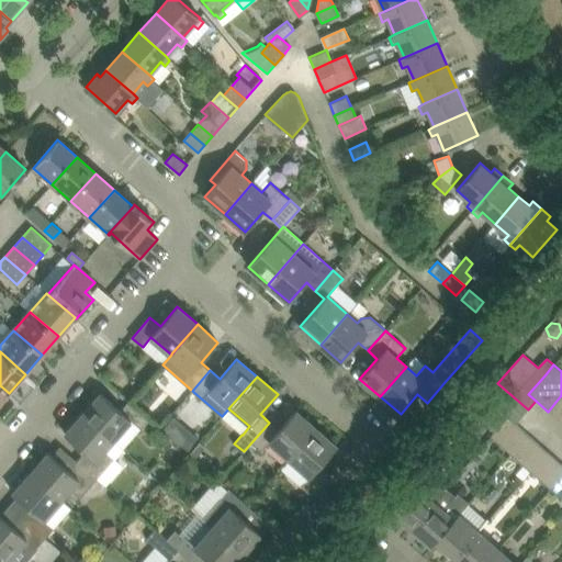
[(473,413),(495,431),(508,417),(515,424),(524,415),(493,389),(472,413),(473,414),(473,413)]
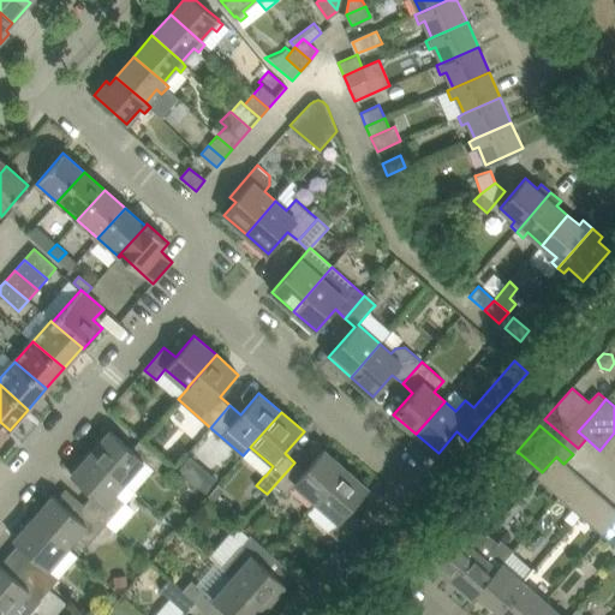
[(111,430),(91,453),(124,482),(144,460),(155,470),(163,459),(142,439),(132,449),(111,430)]
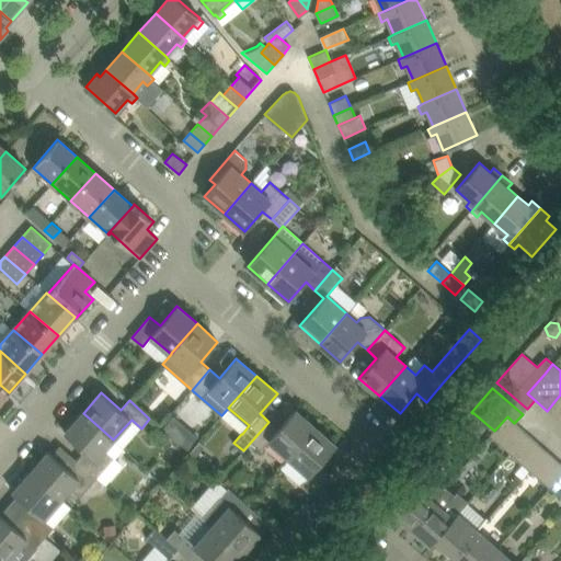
[(560,395),(547,411),(560,422),(560,395)]
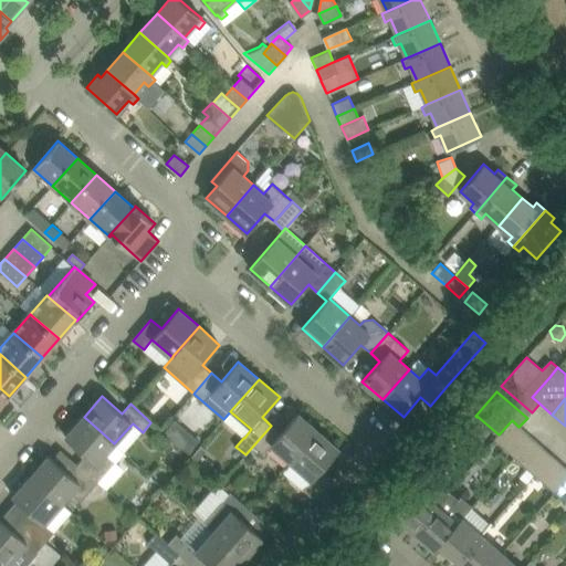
[(272,444),(292,462),(318,431),(297,413),(281,433),(271,426),(253,446),(263,454),(272,444)]
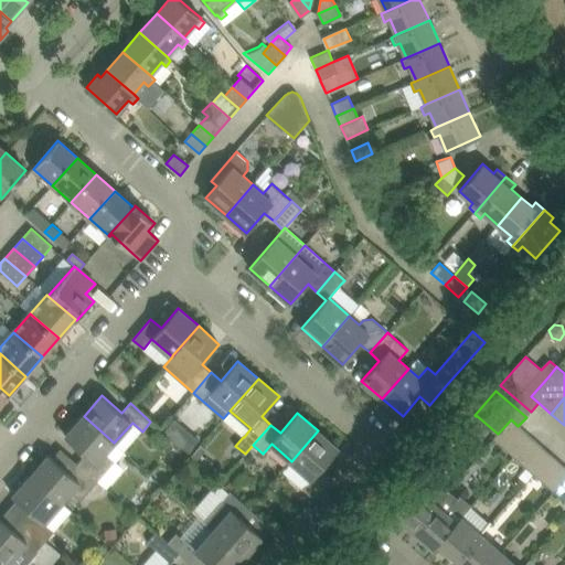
[(86,454),(77,462),(97,481),(116,461),(106,452),(114,443),(84,416),(66,436),(86,454)]
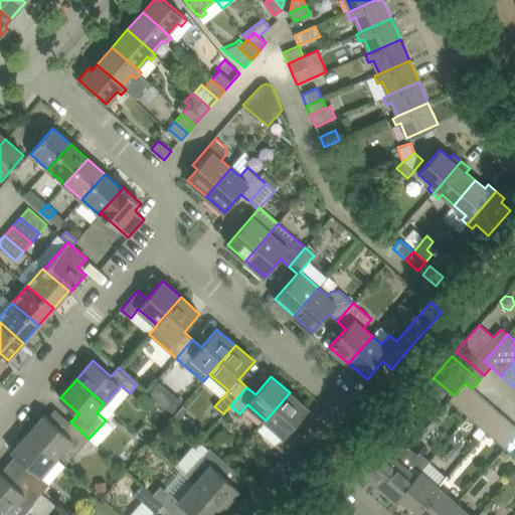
[(454,395),(450,400),(457,406),(472,388),(466,382),(454,395)]
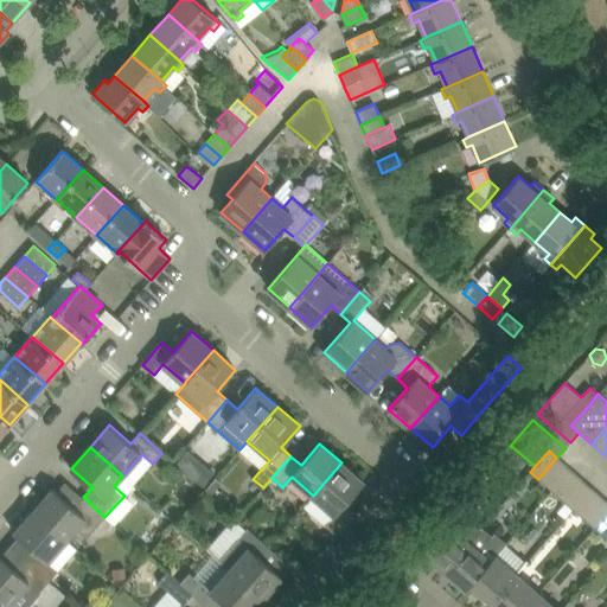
[(133,485),(153,464),(142,454),(122,475),(133,485)]
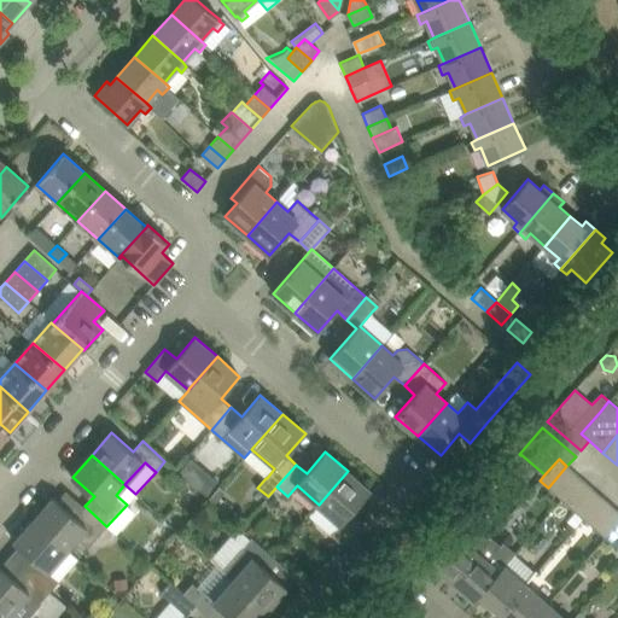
[(348,471),(319,505),(340,524),(331,535),(343,544),(362,523),(351,512),(371,490),(348,471)]
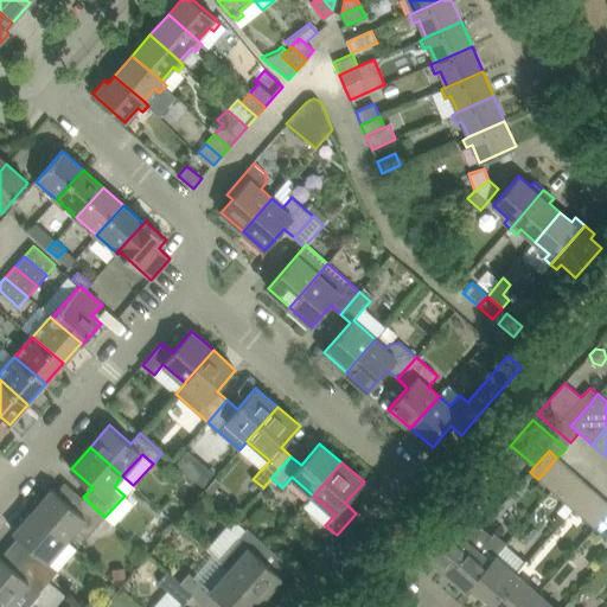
[(566,503),(573,509),(592,487),(570,470),(551,491),(566,503)]
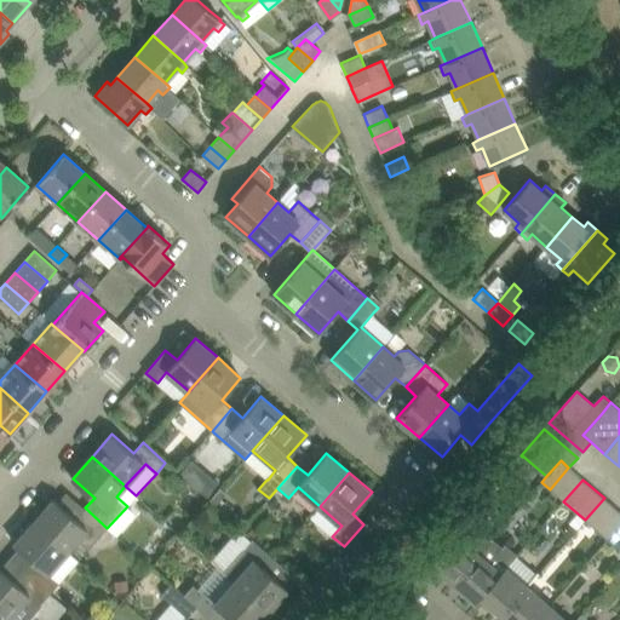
[(116,497),(127,506),(136,495),(125,486),(116,497)]
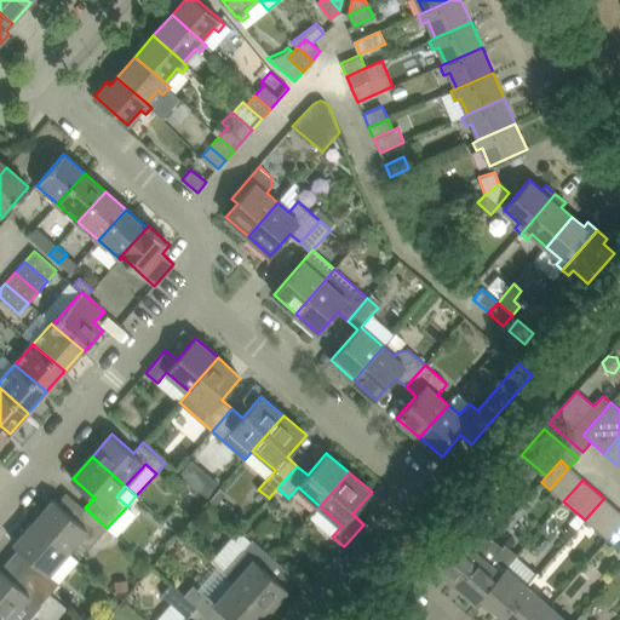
[(619,512),(604,498),(585,520),(607,539),(619,524),(619,512)]
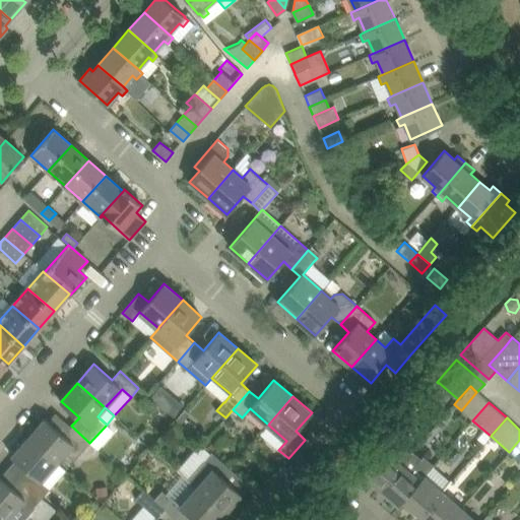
[(46,418),(28,438),(57,462),(65,453),(74,461),(89,443),(71,426),(64,435),(46,418)]
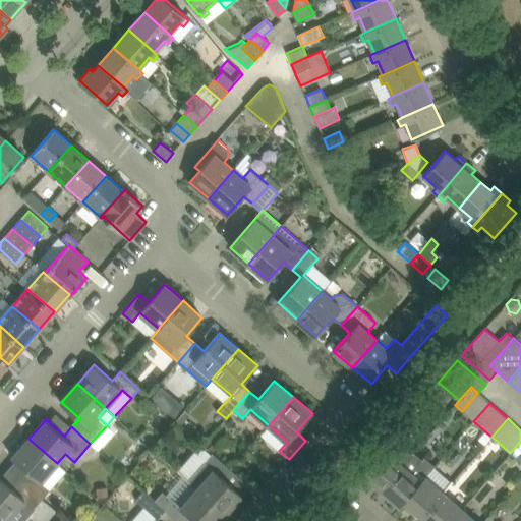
[(107,425),(90,444),(97,450),(114,431),(107,425)]
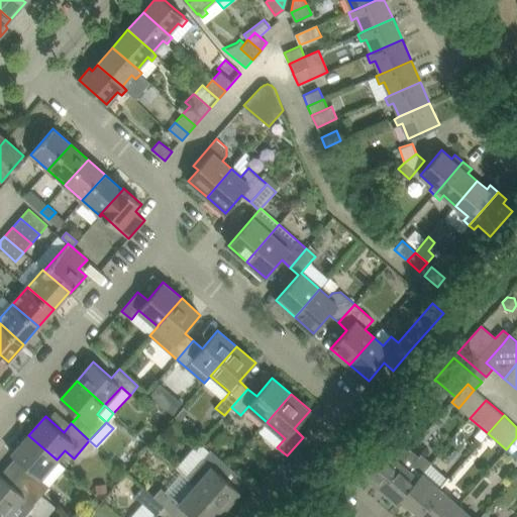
[(482,428),(475,436),(481,442),(488,433),(482,428)]
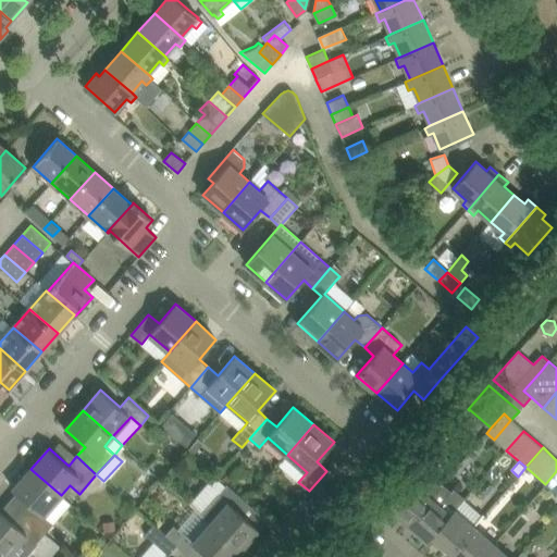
[(386,507),(407,524),(441,485),(441,484),(440,485),(425,473),(421,469),(422,469),(421,468),(386,507)]
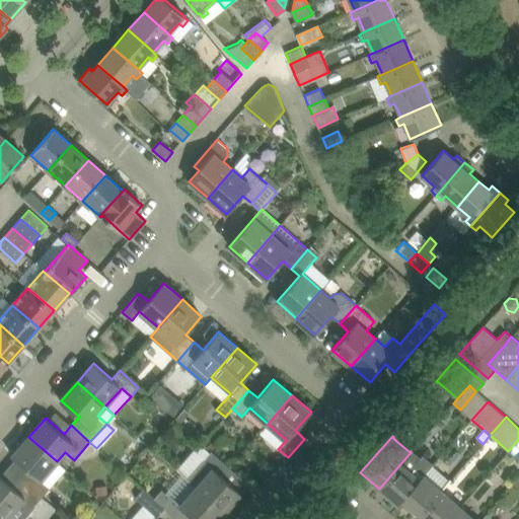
[(30,472),(23,480),(42,498),(50,489),(41,480),(57,461),(28,437),(12,456),(30,472)]
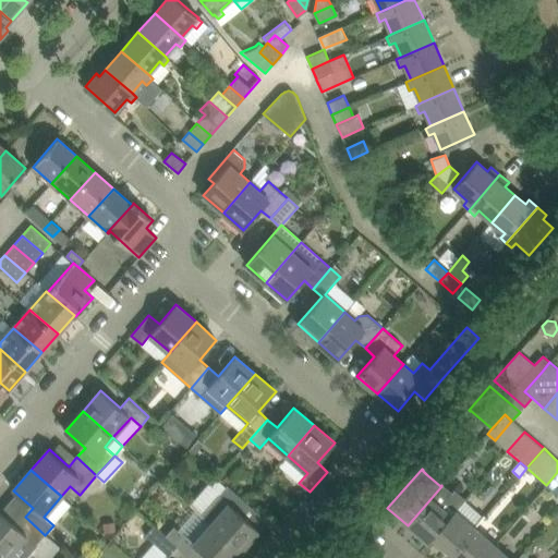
[(557,472),(546,485),(557,495),(557,472)]
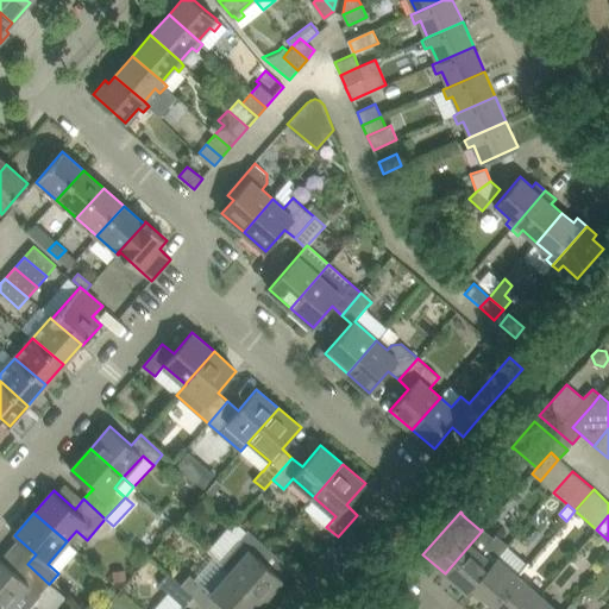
[(560,518),(553,525),(559,529),(565,521),(560,518)]
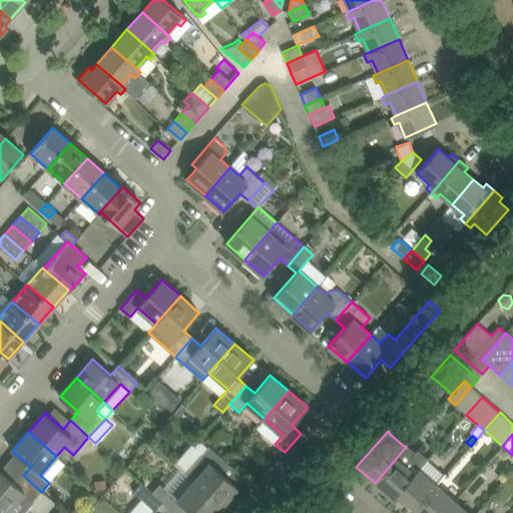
[(185,474),(207,448),(196,438),(174,464),(180,469),(185,474)]
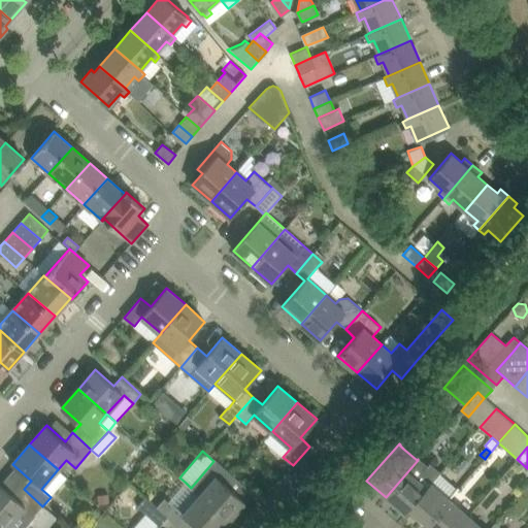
[(191,488),(200,495),(229,521),(245,501),(227,485),(235,475),(216,459),(213,461),(191,488)]
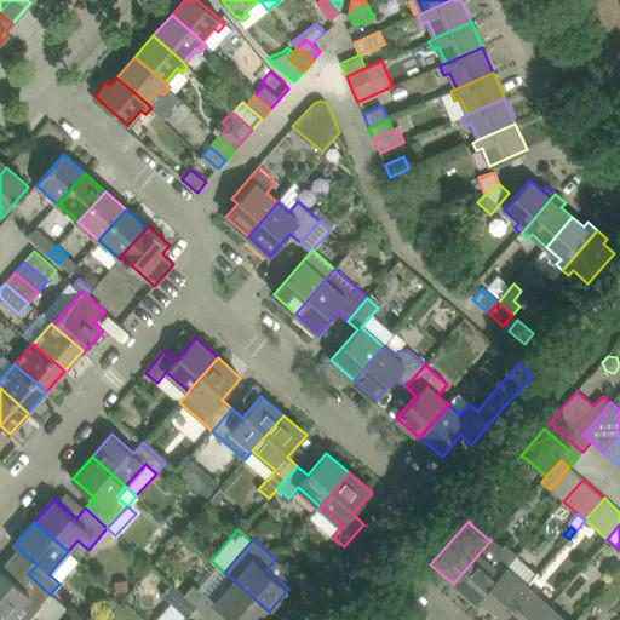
[(491,540),(453,584),(475,603),(480,597),(507,564),(497,555),(503,549),(492,539),(491,540)]
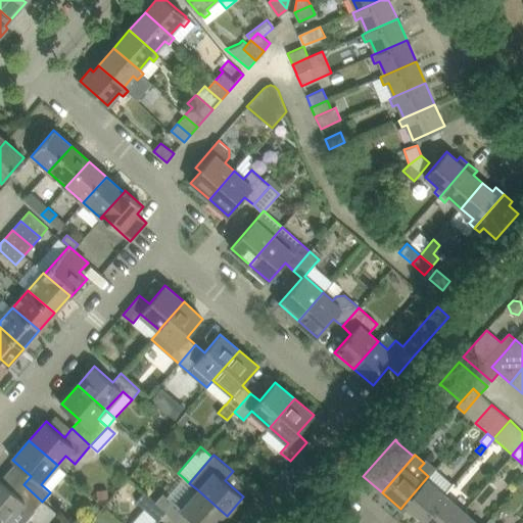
[(41,484),(50,492),(66,473),(57,465),(41,484)]
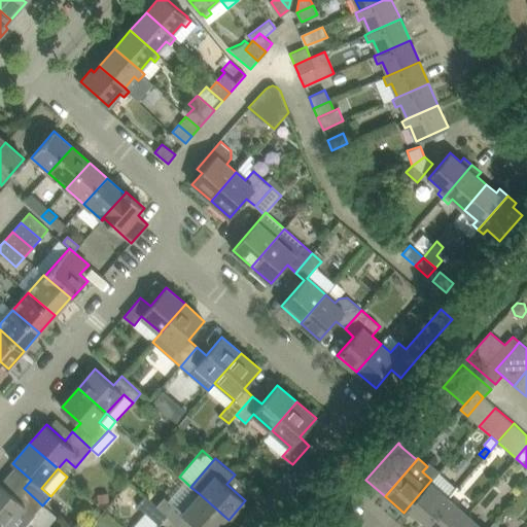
[(408,507),(426,524),(449,498),(457,489),(437,472),(431,480),(408,507)]
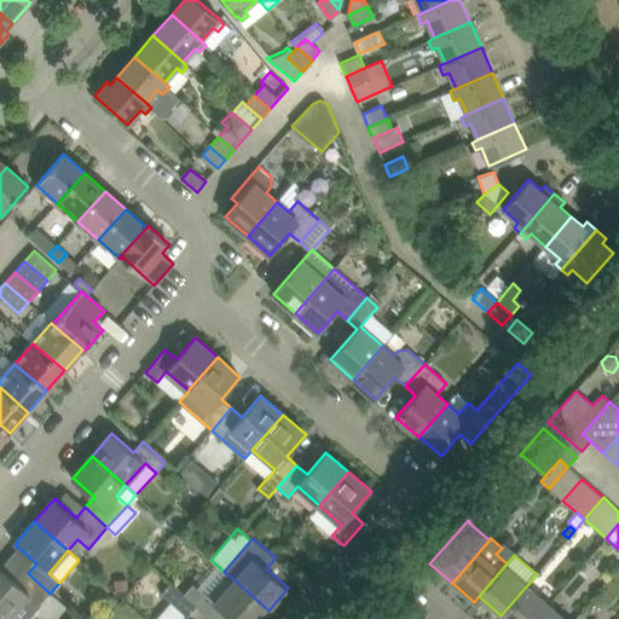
[(0,566),(0,606),(15,618),(28,618),(41,605),(41,603),(50,594),(28,573),(18,583),(1,567),(0,566)]
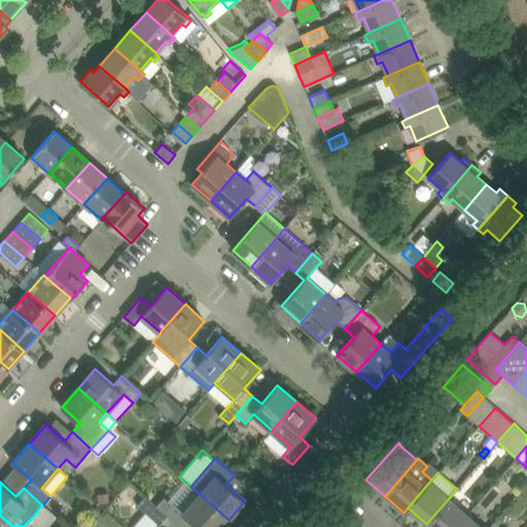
[(200,494),(190,487),(185,482),(169,500),(183,514),(200,494)]
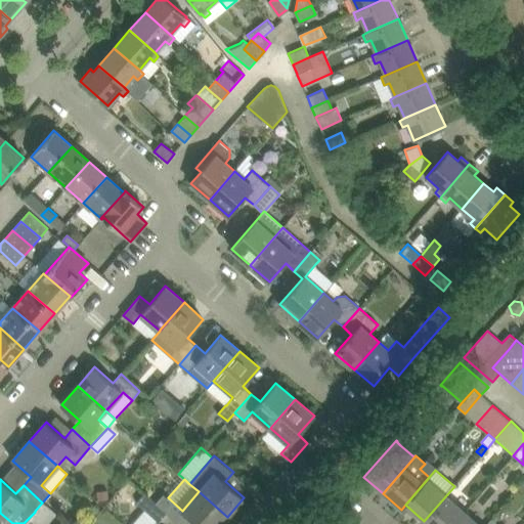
[(108,489),(96,491),(97,500),(110,498),(108,489)]
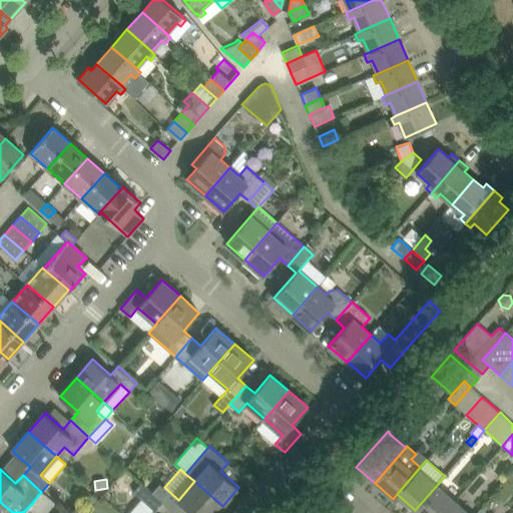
[(152,492),(161,501),(175,512),(183,512),(187,508),(192,512),(215,512),(222,506),(194,481),(178,500),(164,487),(159,483),(152,492)]
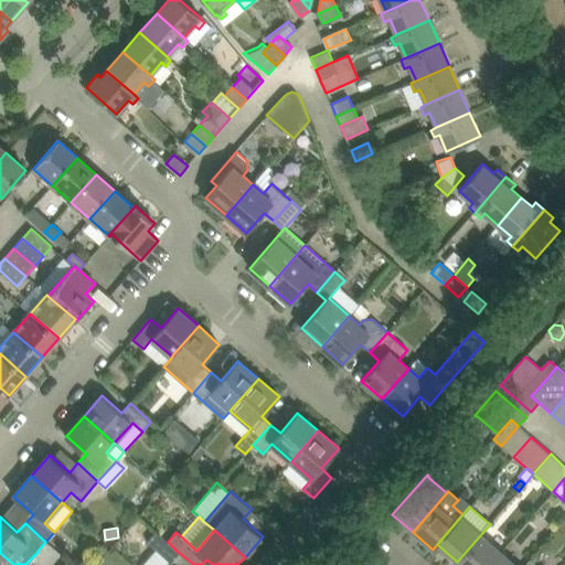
[(156,532),(147,542),(156,550),(170,561),(173,564),(193,564),(178,552),(168,542),(156,532)]
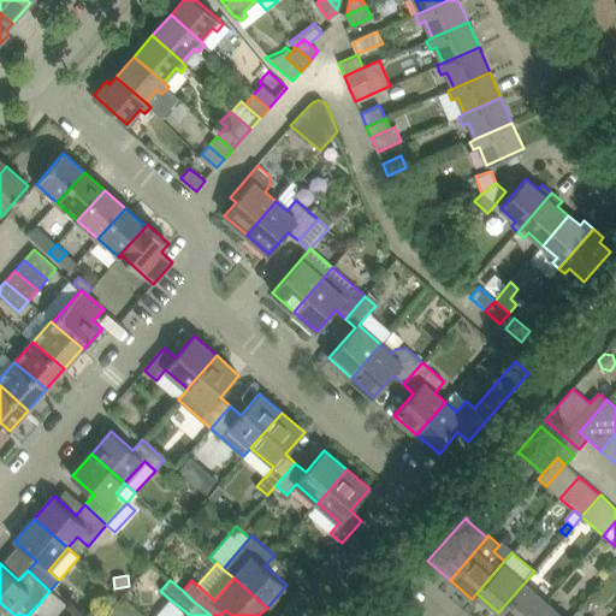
[(498,612),(502,615),(533,615),(546,602),(525,582),(498,612)]
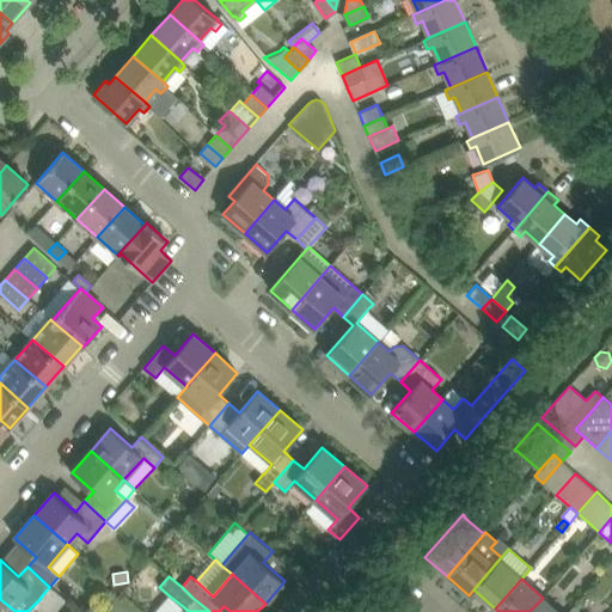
[(153,611),(188,611),(169,595),(153,611)]
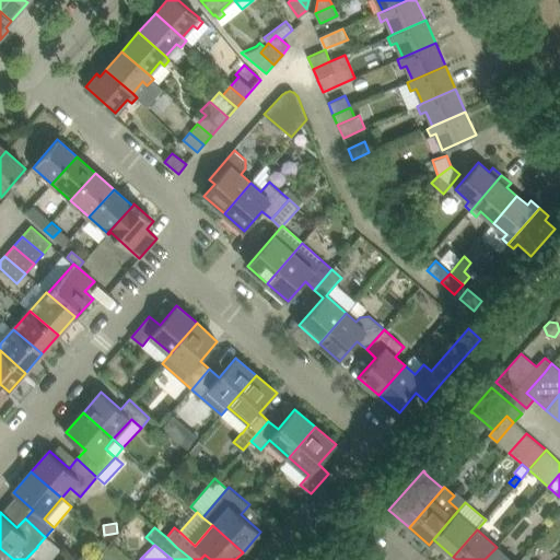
[(485,559),(512,559),(497,547),(485,559)]
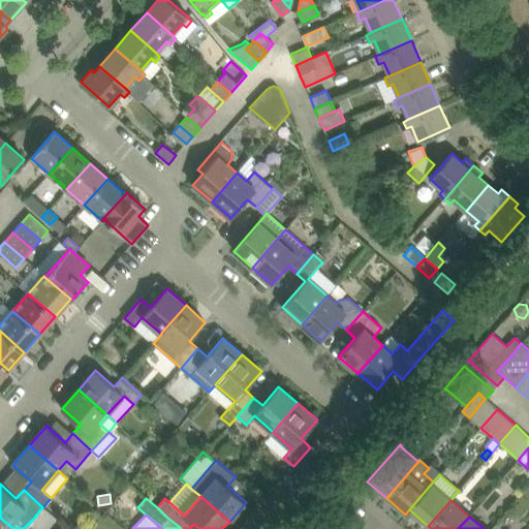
[(12,528),(0,518),(0,528),(12,528)]
